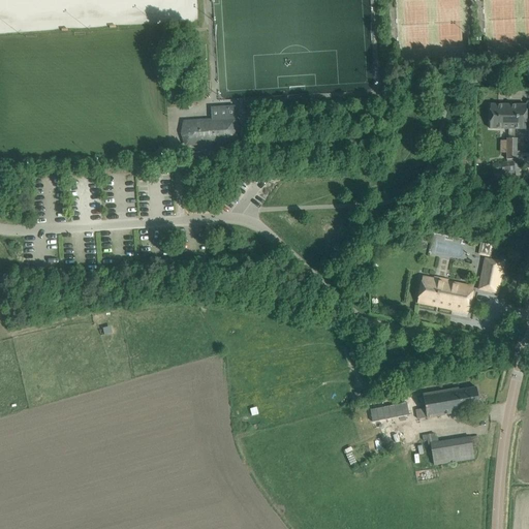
[(490,128),(508,129),(509,104),(490,104),(490,128)]
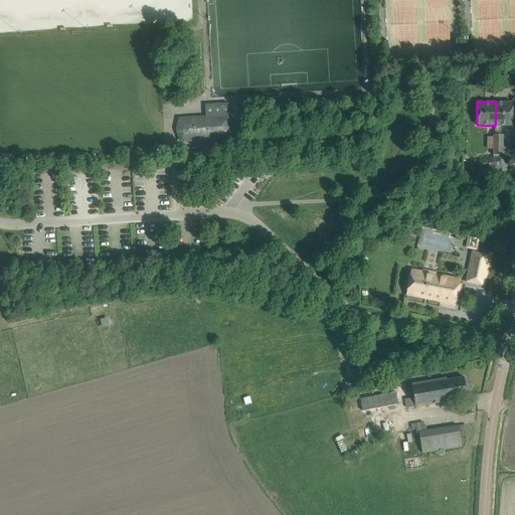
[(495,126),(511,126),(512,103),(496,102),(495,126)]
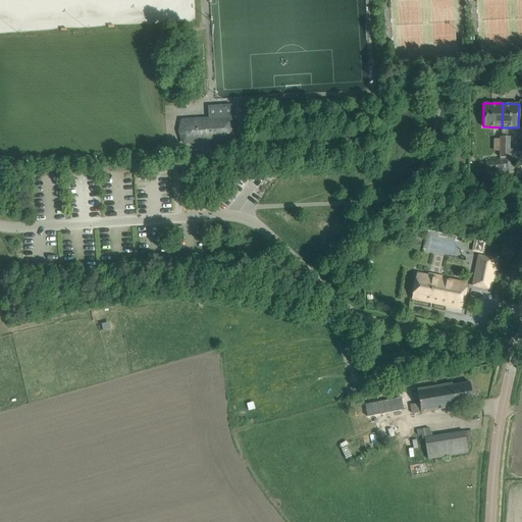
[(232,117),(181,120),(184,143),(233,140),(232,117)]
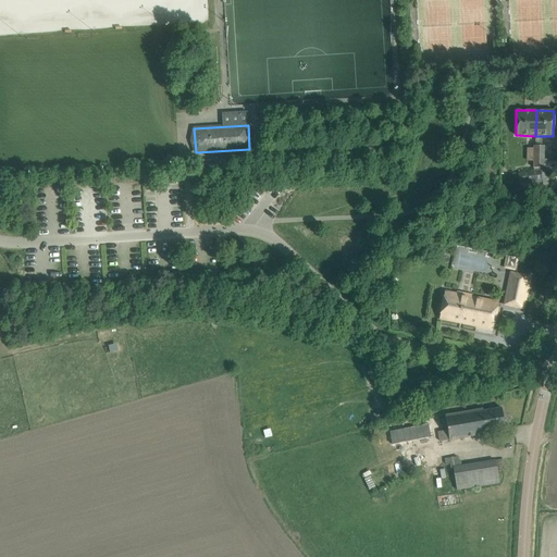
[(544,146),(534,146),(533,168),(544,168),(544,146)]
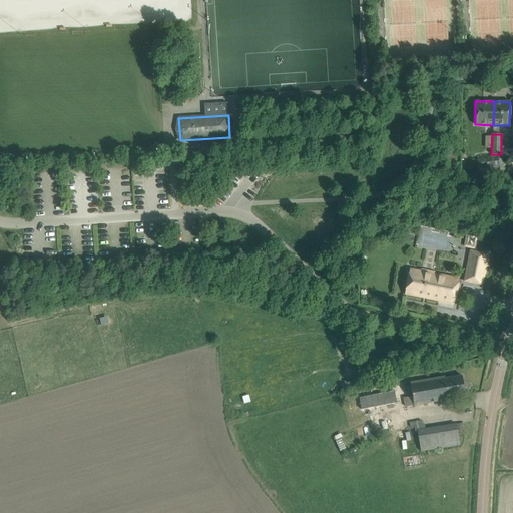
[(207,146),(189,148),(190,159),(208,158),(207,146)]
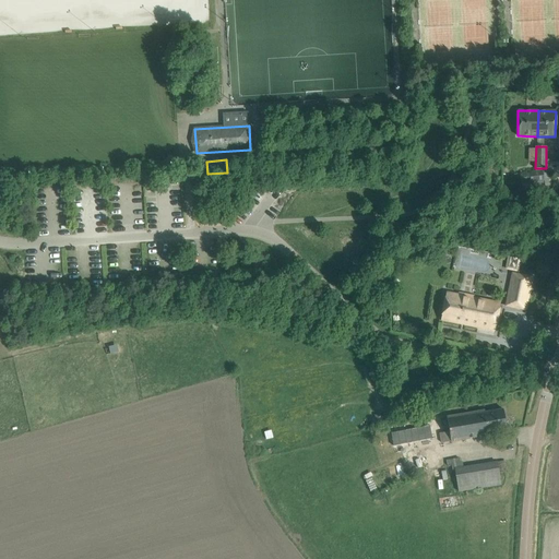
[(544,181),(543,170),(520,174),(521,183),(544,181)]
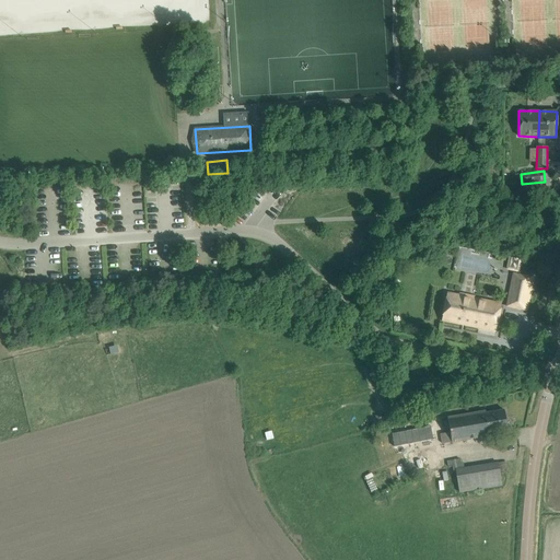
[(505,269),(517,271),(520,257),(508,256),(505,269)]
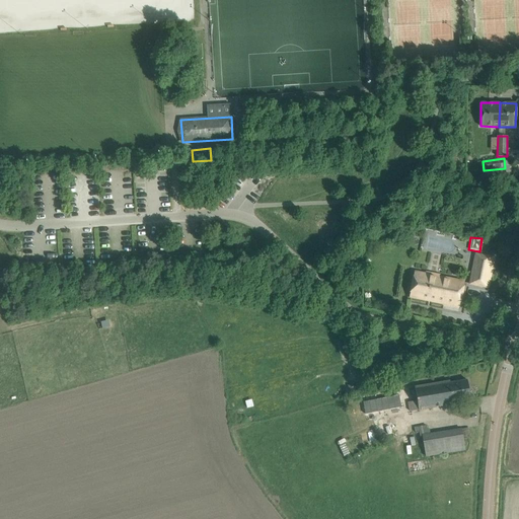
[(494,257),(473,254),(468,284),(488,288),(494,257)]
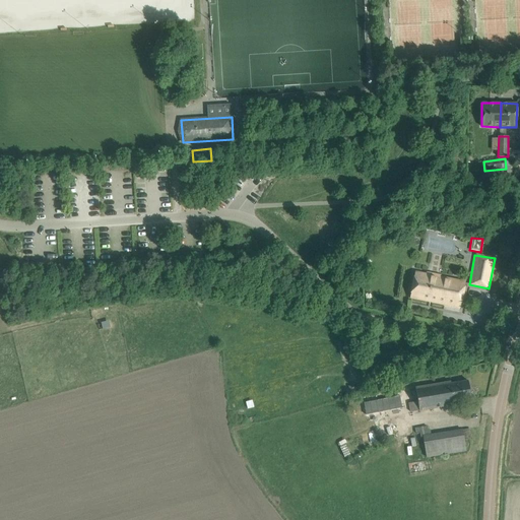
[(463,280),(415,270),(410,297),(460,307),(463,280)]
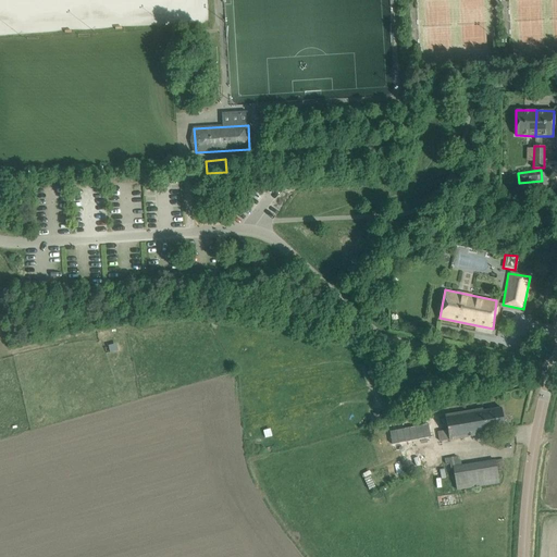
[(483,411),(482,409),(445,416),(447,429),(437,431),(440,442),(486,433),(486,432),(505,429),(502,408),(483,411)]
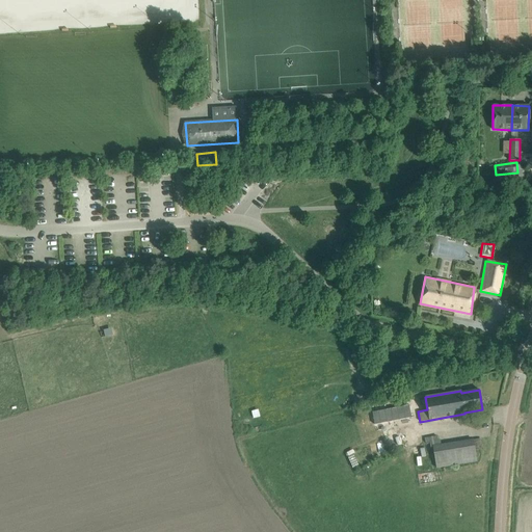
[(370,410),(373,423),(397,417),(393,404),(370,410)]
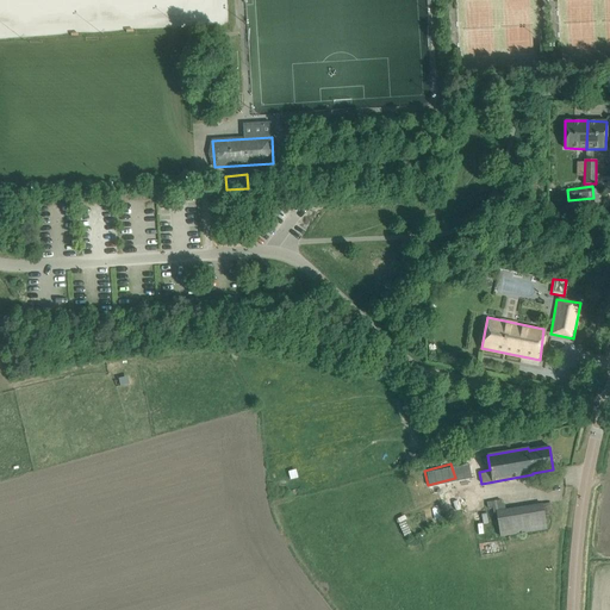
[(502,499),(489,502),(490,508),(493,506),(495,511),(496,511),(500,536),(535,530),(546,529),(545,517),(552,515),(551,503),(539,504),(504,510),(502,499)]
